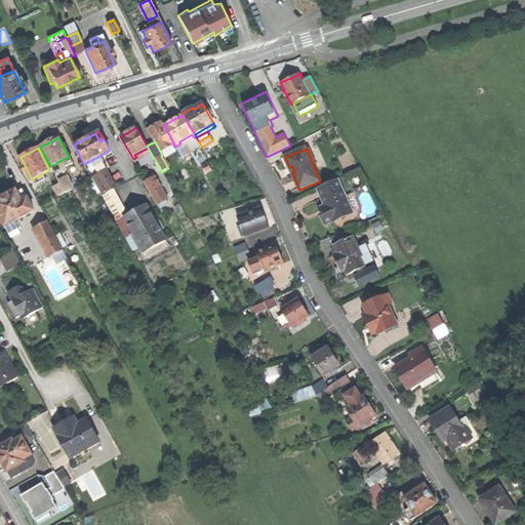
[(108,169),(99,156),(84,164),(92,177),(104,171),(108,169)]
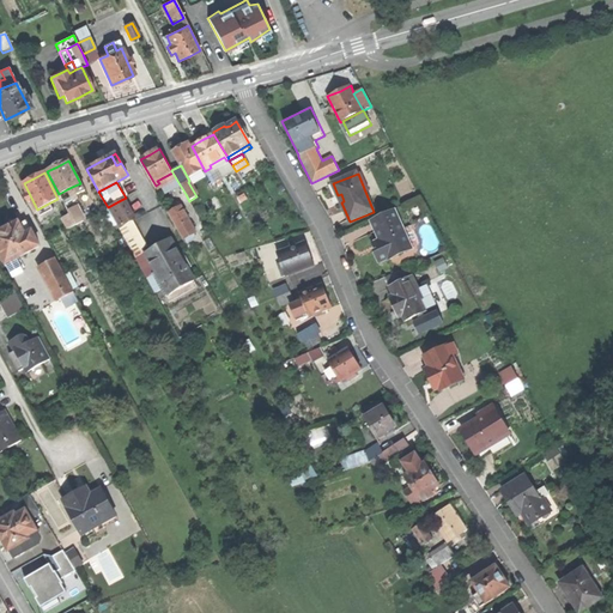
[(84,192),(80,183),(72,187),(76,195),(84,192)]
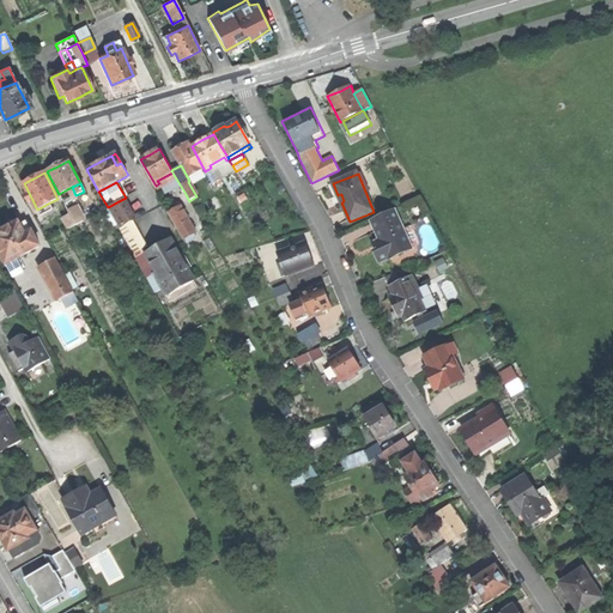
[(180,198),(186,194),(180,184),(174,188),(180,198)]
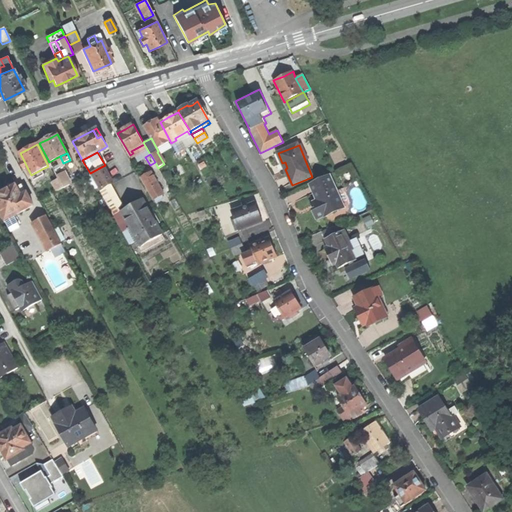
[(65,175),(56,158),(49,162),(58,178),(65,175)]
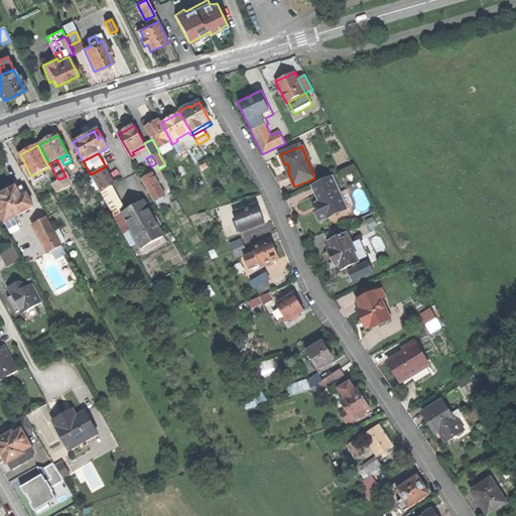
[(117,196),(102,168),(91,174),(106,202),(117,196)]
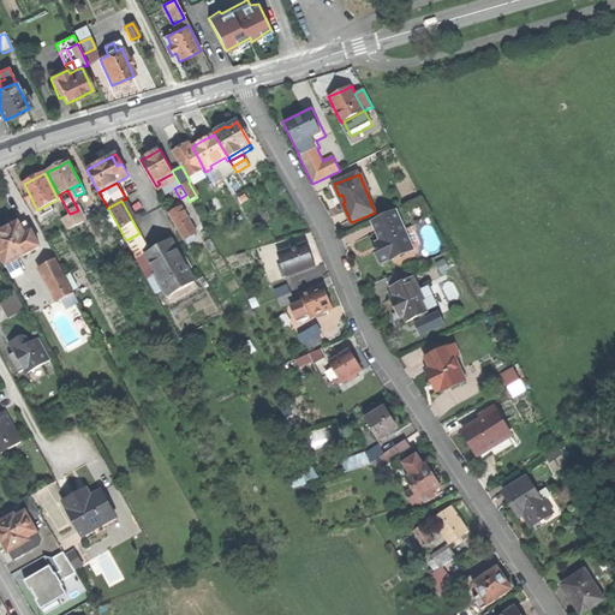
[(53,210),(51,203),(37,210),(41,216),(53,210)]
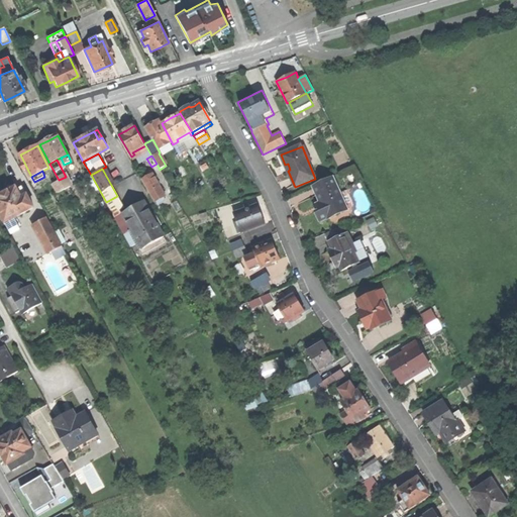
[(154,203),(168,197),(156,171),(142,177),(154,203)]
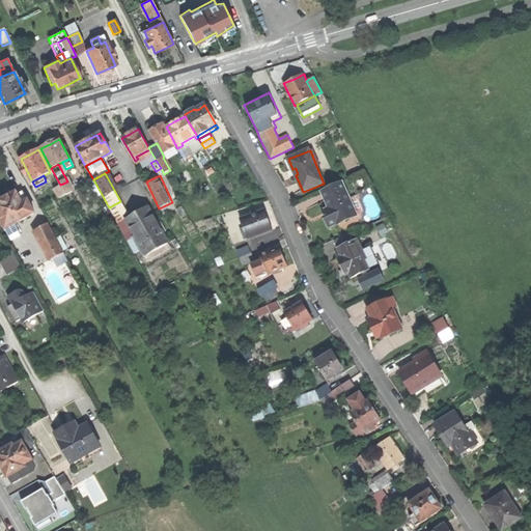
[(67,182),(60,185),(65,195),(72,191),(67,182)]
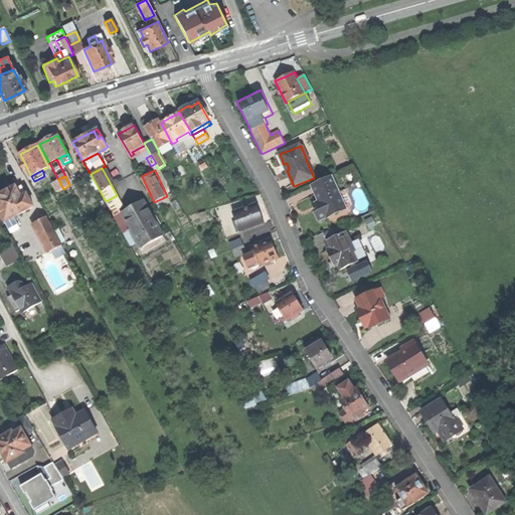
[(319,222),(327,218),(347,208),(333,177),(312,186),(318,201),(314,203),(317,209),(313,210),(319,222)]
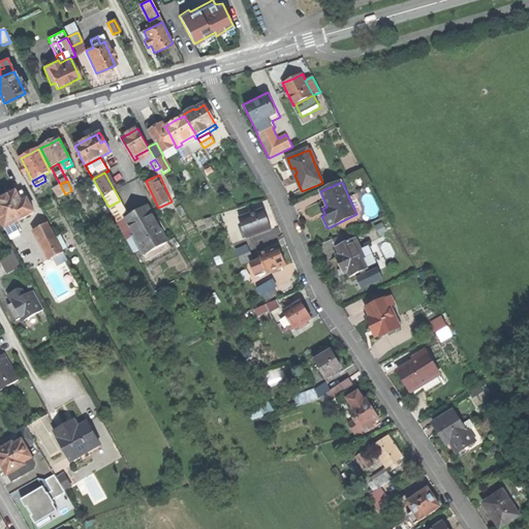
[(60,196),(65,194),(60,184),(55,187),(60,196)]
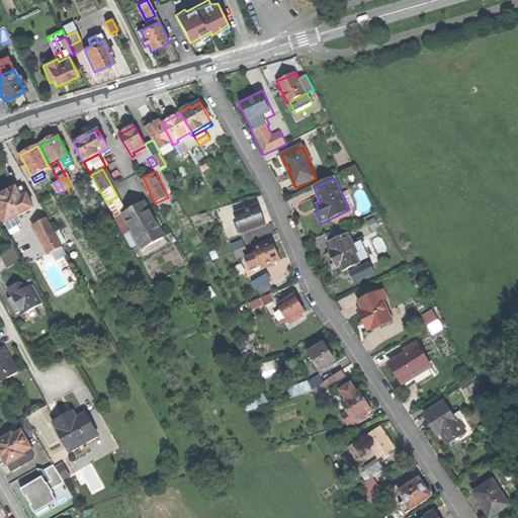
[(0,195),(0,211),(6,223),(14,219),(34,207),(27,195),(22,198),(16,187),(14,188),(13,186),(10,185),(6,187),(5,189),(7,192),(1,195),(0,195)]
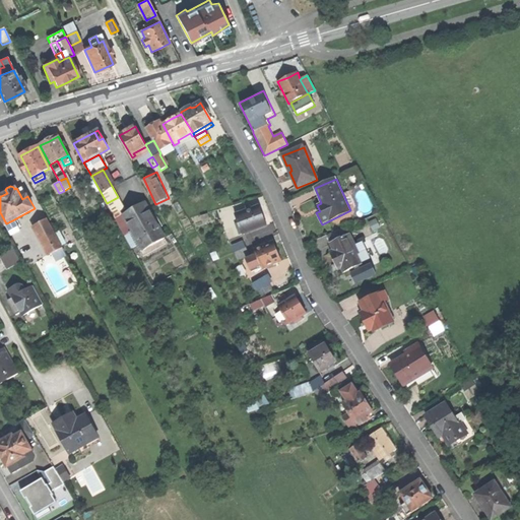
[(236,211),(243,233),(266,223),(263,213),(259,202),(236,211)]
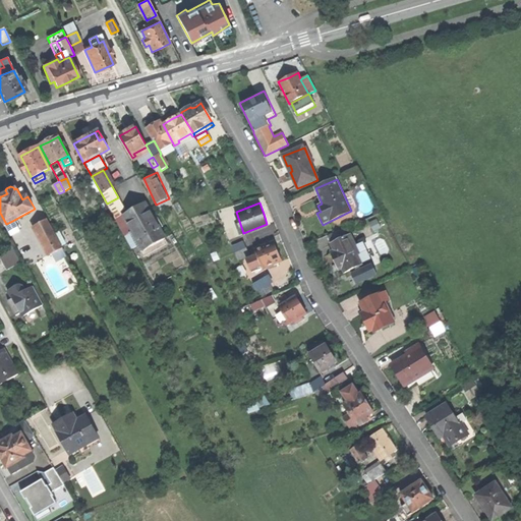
[(134,209),(124,215),(145,250),(164,239),(145,204),(134,209)]
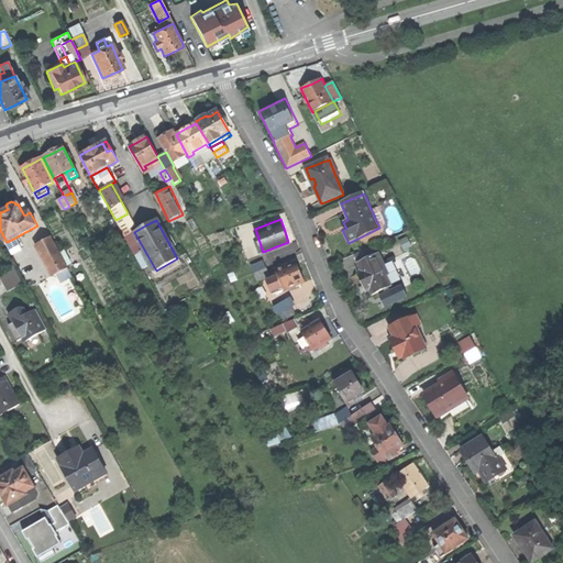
[(22,251),(15,238),(7,242),(13,255),(22,251)]
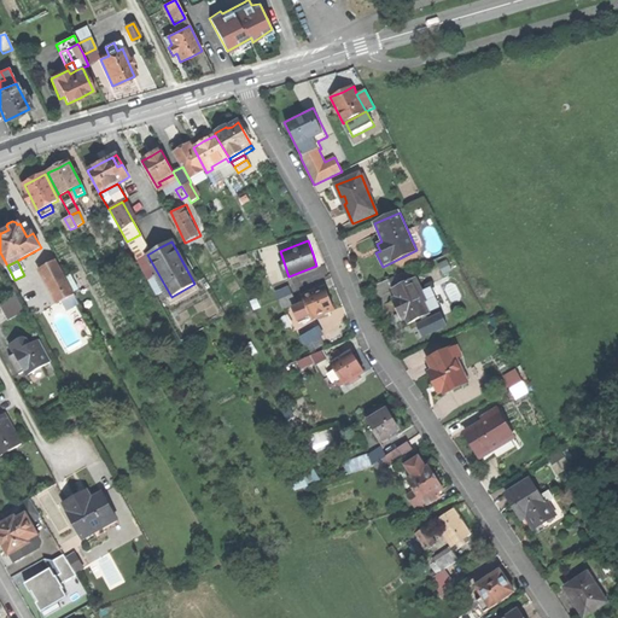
[(57,261),(42,269),(62,303),(76,295),(57,261)]
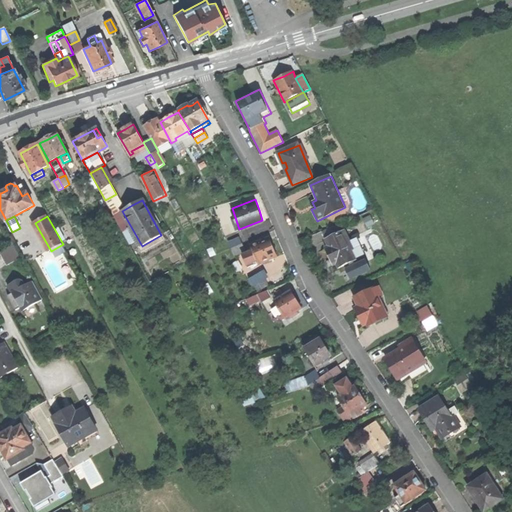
[(350,242),(345,230),(324,240),(327,247),(324,248),(327,255),(333,267),(336,265),(338,269),(349,265),(355,262),(358,261),(357,259),(365,255),(357,238),(350,242)]
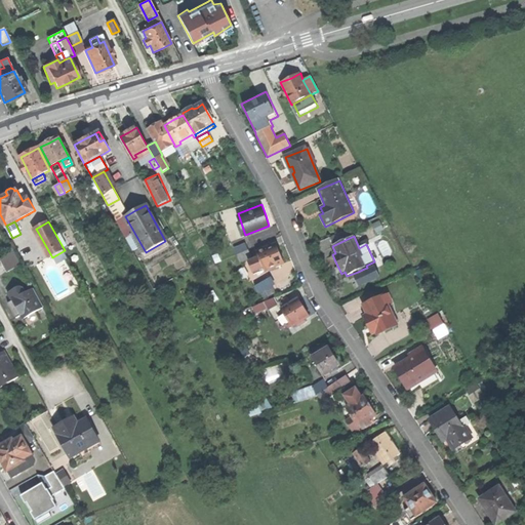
[(0,247),(0,255),(10,250),(7,244),(0,247)]
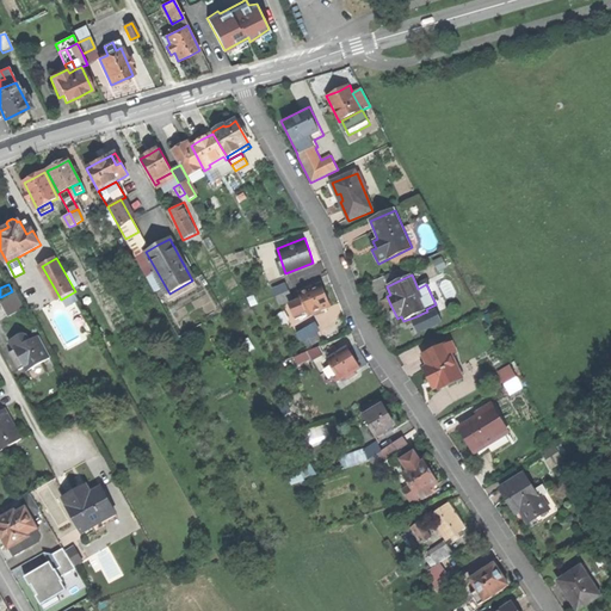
[(302,310),(304,316),(331,307),(326,295),(322,284),(300,292),(306,309),(302,310)]
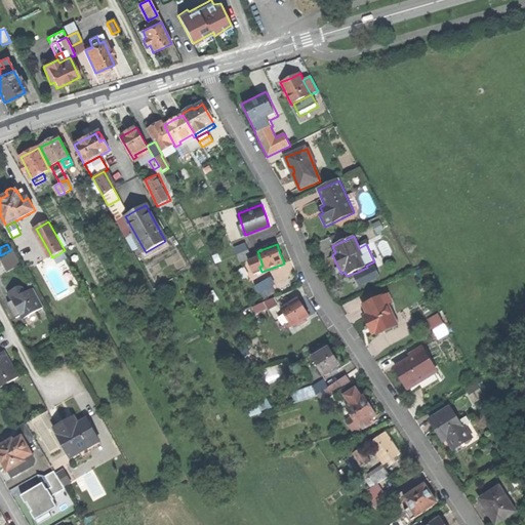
[(238,255),(241,261),(247,258),(251,256),(248,250),(238,255)]
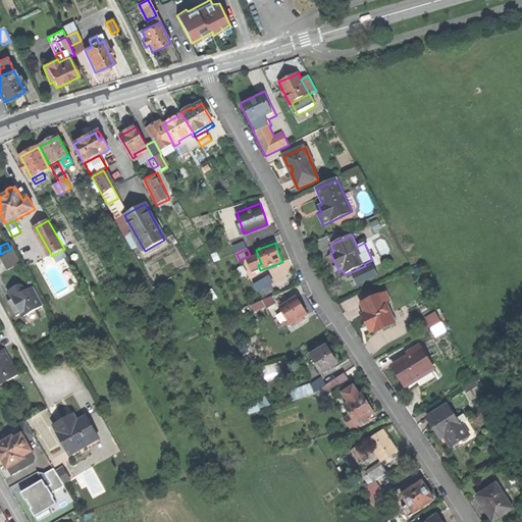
[(2,256),(6,268),(19,264),(15,252),(2,256)]
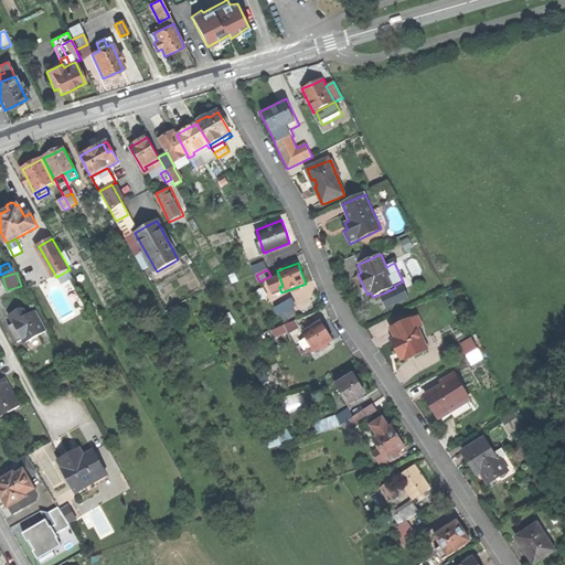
[(259,281),(266,295),(273,291),(266,278),(259,281)]
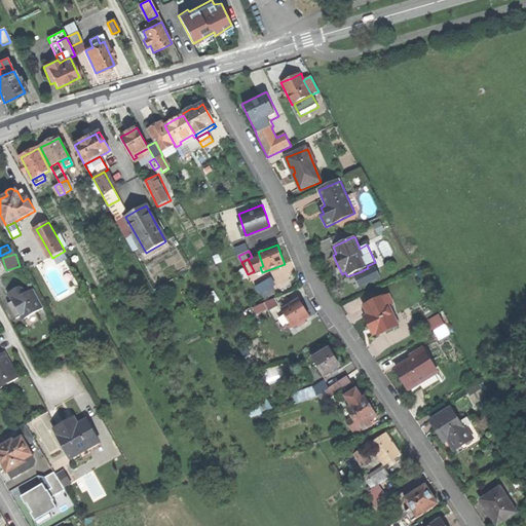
[(376,266),(366,271),(365,269),(359,272),(360,275),(354,277),(360,289),(381,278),(376,266)]
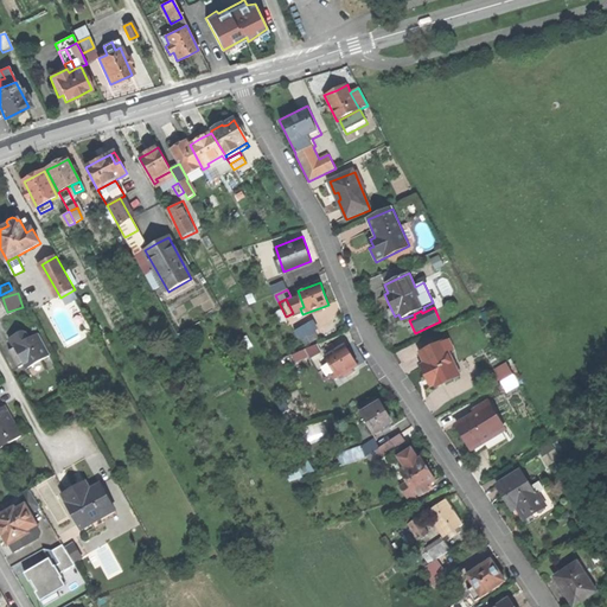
[(312,333),(317,330),(312,320),(296,328),(305,345),(315,339),(312,333)]
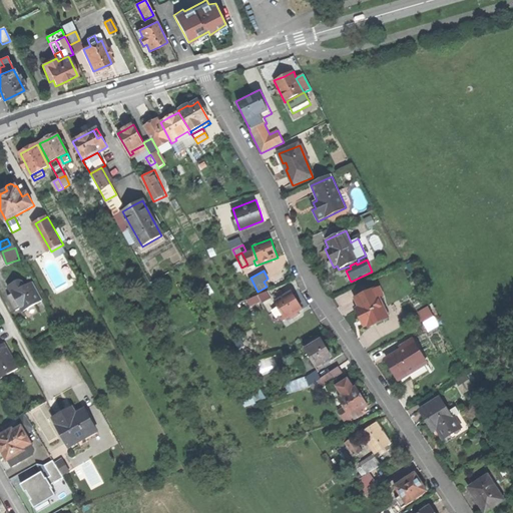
[(33,283),(23,289),(32,306),(43,301),(33,283)]
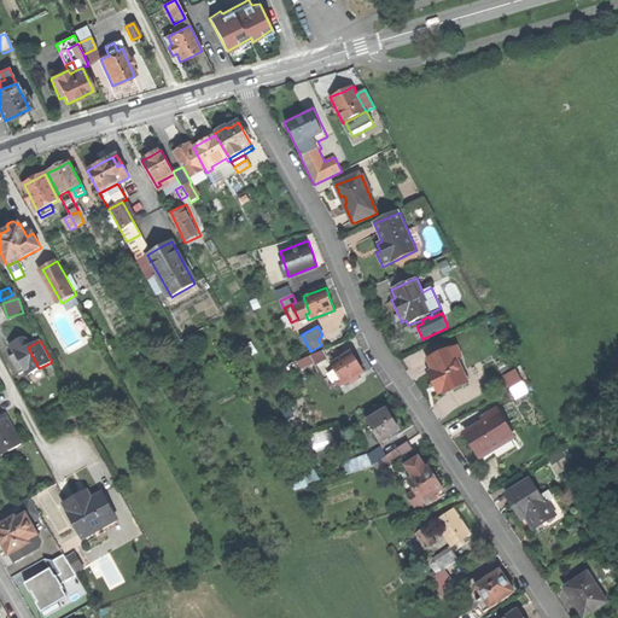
[(28,348),(16,354),(25,371),(28,375),(39,368),(28,348)]
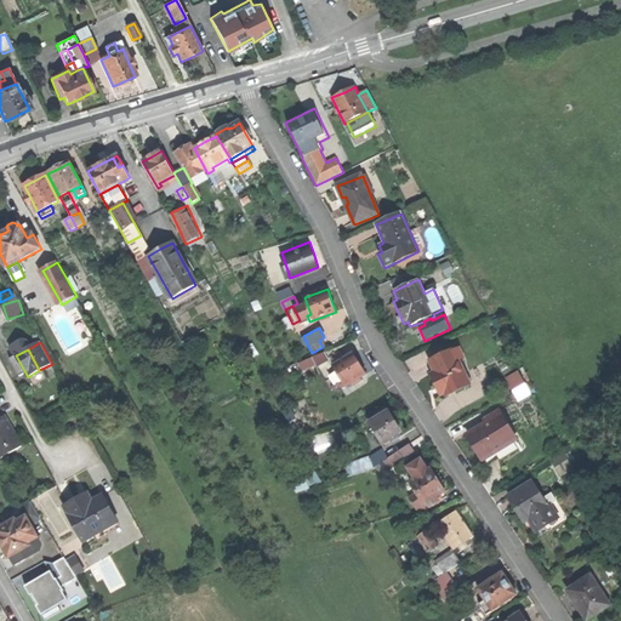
[(313,357),(317,365),(330,358),(325,351),(313,357)]
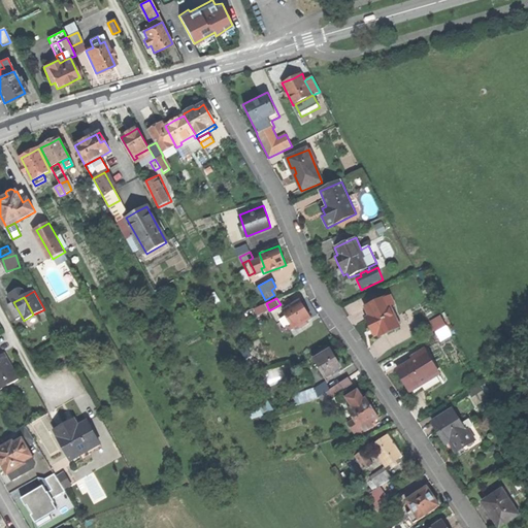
[(369,323),(371,327),(375,326),(380,333),(381,335),(400,327),(391,306),(388,308),(384,298),(366,306),(371,317),(367,318),(369,323)]
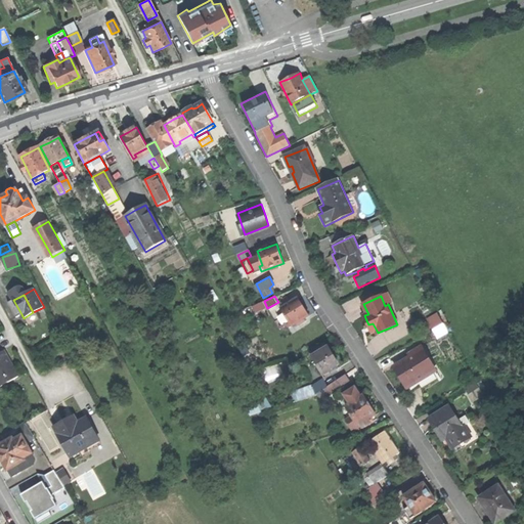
[(286,322),(289,328),(309,315),(303,306),(298,298),(280,308),(289,321),(286,322)]
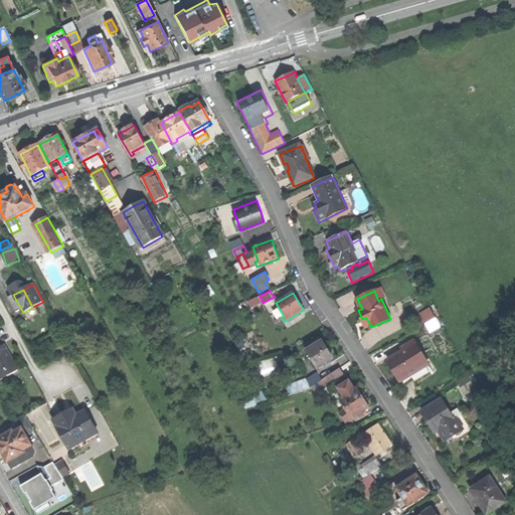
[(15,312),(21,309),(13,295),(8,298),(11,304),(15,312)]
